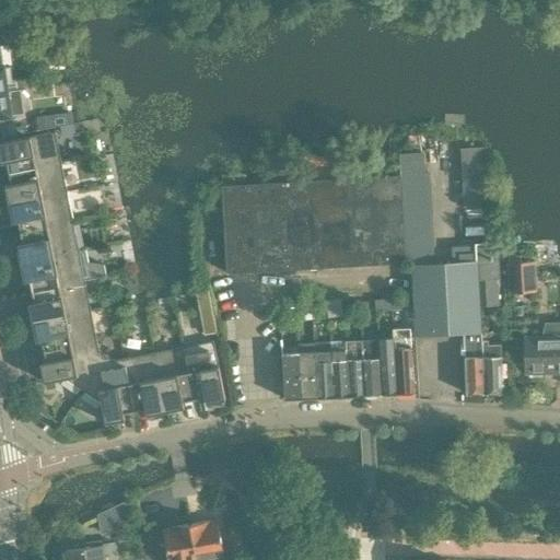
[(0,92),(6,92),(6,85),(12,84),(11,80),(9,66),(2,67),(0,54),(0,92)]
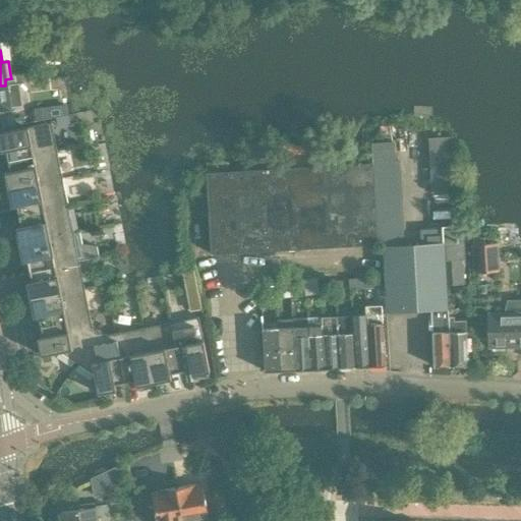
[(26,72),(13,74),(15,84),(19,83),(27,82),(26,72)]
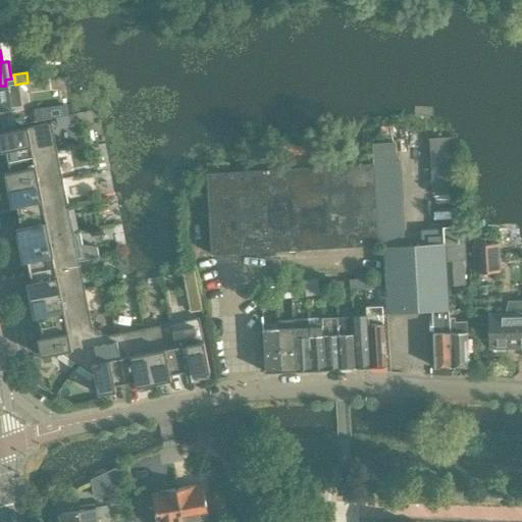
[(0,124),(1,124),(0,114),(0,109),(21,106),(19,84),(15,85),(5,86),(0,86),(0,124)]
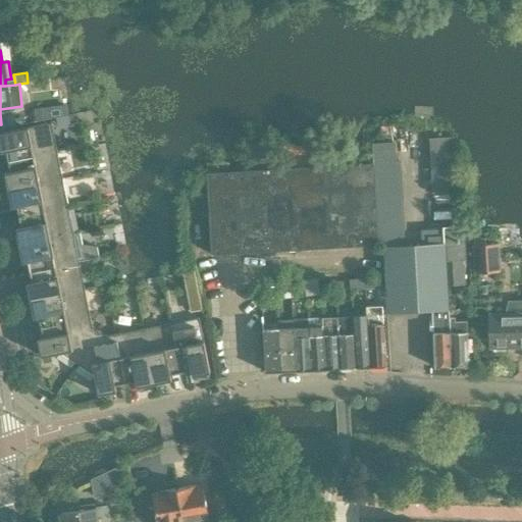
[(51,122),(0,133),(0,151),(5,151),(7,161),(56,151),(51,122)]
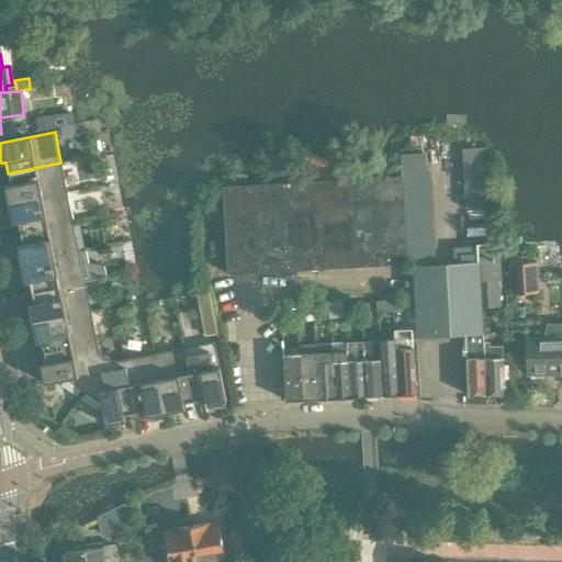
[(10,184),(4,186),(8,204),(67,192),(60,163),(8,173),(10,184)]
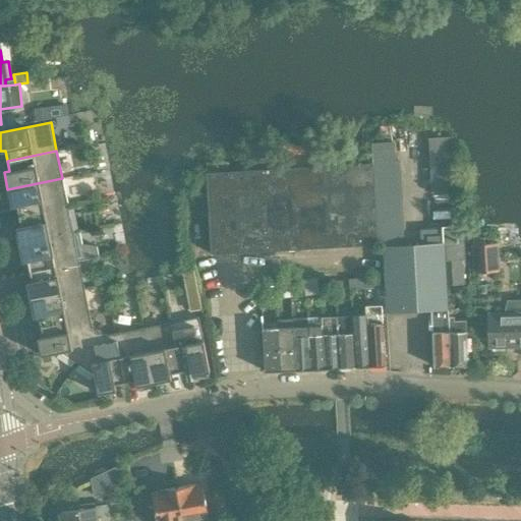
[(372,163),(317,167),(322,248),(377,245),(372,163)]
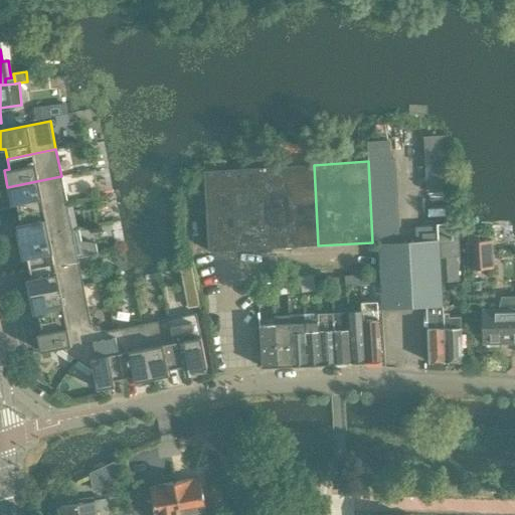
[(314,165),(259,168),(264,248),(318,245),(314,165)]
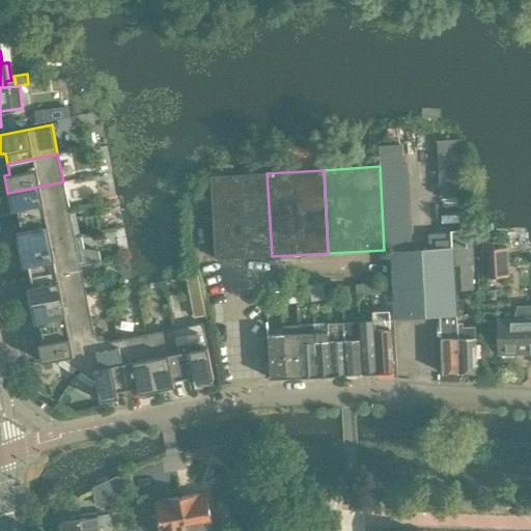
[(267,173),(211,176),(216,260),(272,256),(267,173)]
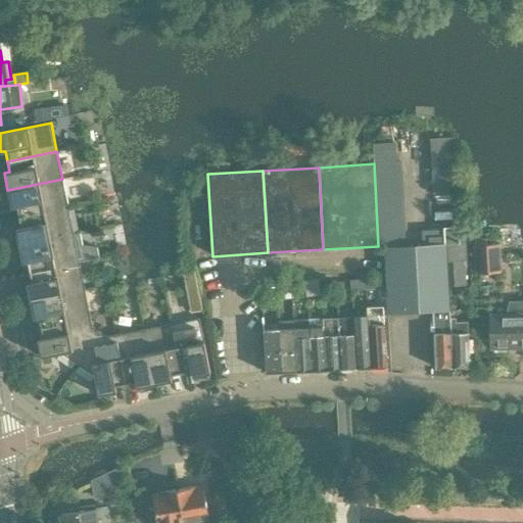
[(62,179),(7,190),(10,207),(16,206),(18,217),(67,207),(62,179)]
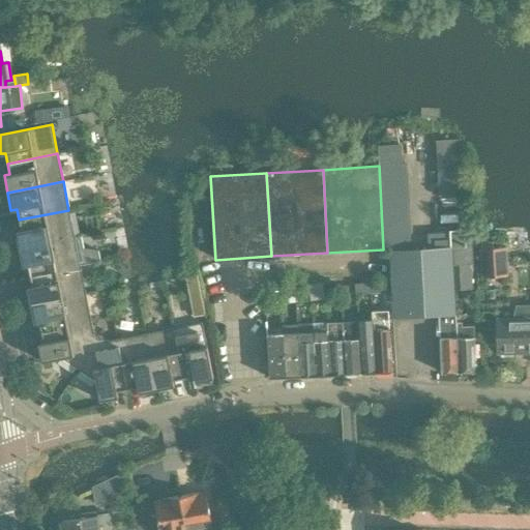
[(21,230),(15,231),(19,248),(74,238),(68,210),(19,219),(21,230)]
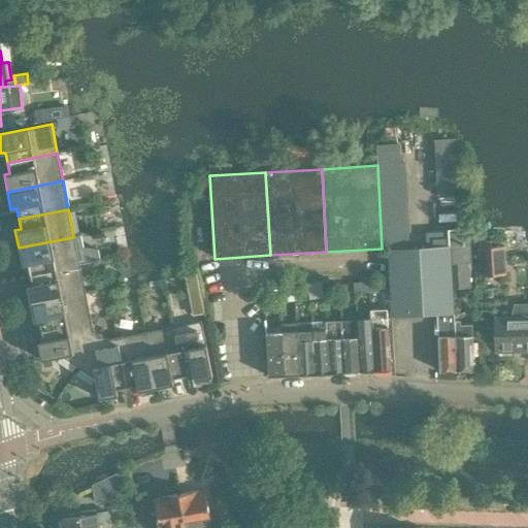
[(409,249),(389,250),(392,316),(437,315),(454,314),(452,289),(451,263),(468,262),(469,262),(468,230),(450,232),(448,232),(449,234),(425,235),(425,249),(409,249)]
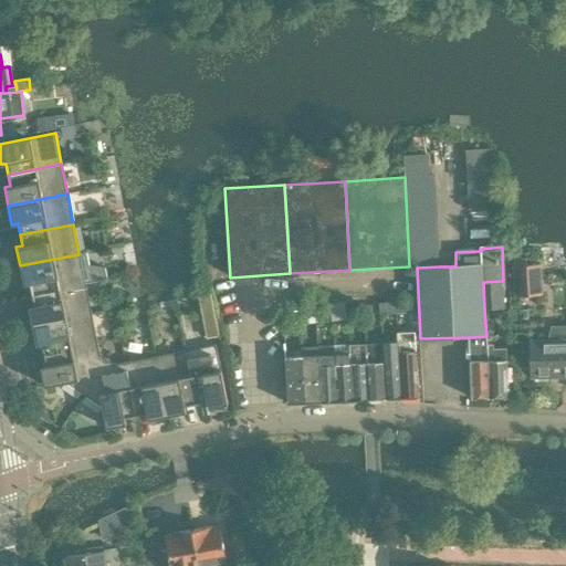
[(79,254),(20,265),(22,275),(23,284),(29,283),(31,294),(85,284),(107,280),(105,268),(88,265),(86,252),(79,254)]
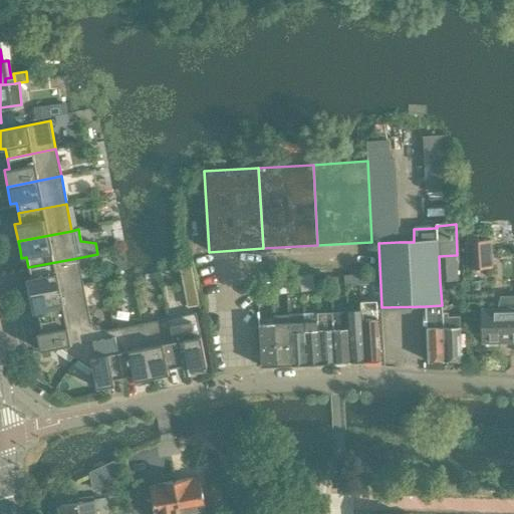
[(491,241),(466,242),(468,270),(493,269),(491,241)]
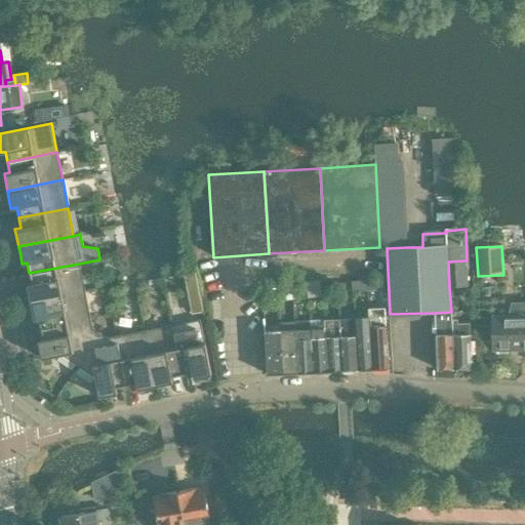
[(467,286),(466,260),(448,261),(449,287),(467,286)]
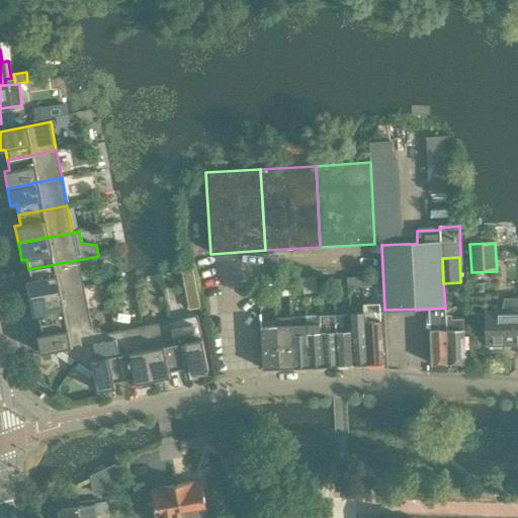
[(30,279),(25,280),(29,297),(83,287),(78,260),(28,269),(30,279)]
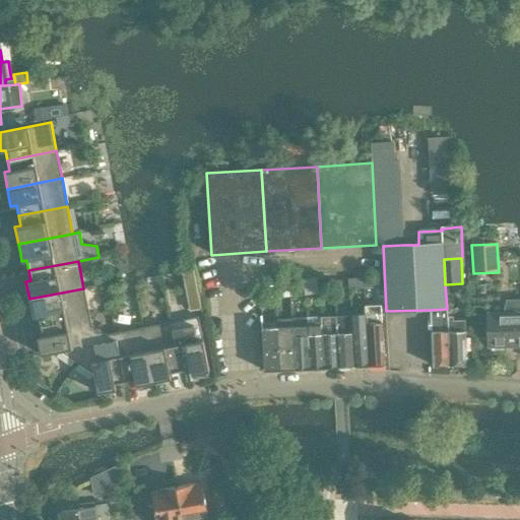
[(83,288),(29,299),(33,316),(38,315),(40,325),(88,316),(83,288)]
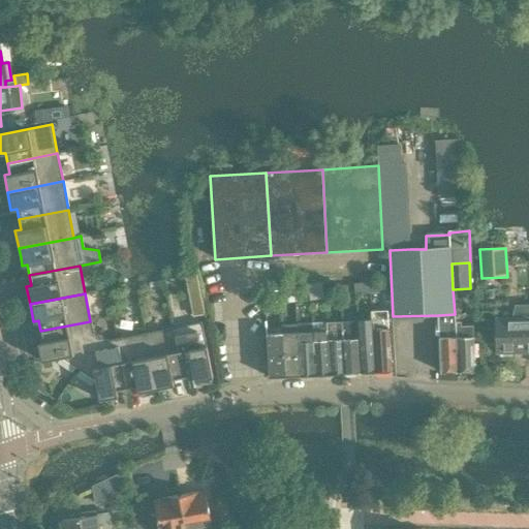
[(520,318),(496,318),(497,351),(500,351),(500,354),(510,354),(511,351),(528,351),(528,306),(520,307),(520,318)]
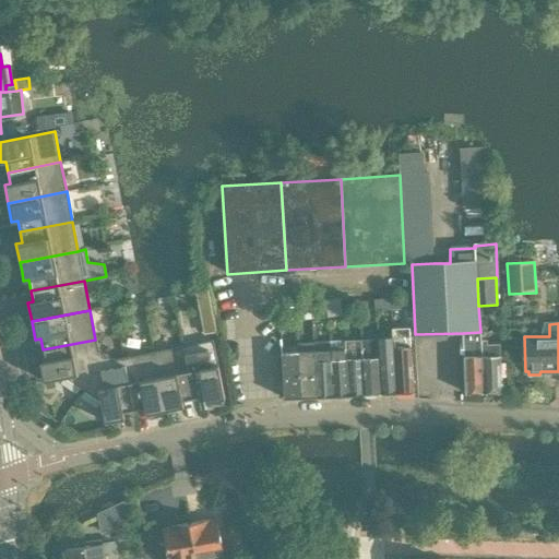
[(392,329),(393,339),(393,347),(396,393),(413,392),(409,328),(392,329)]
